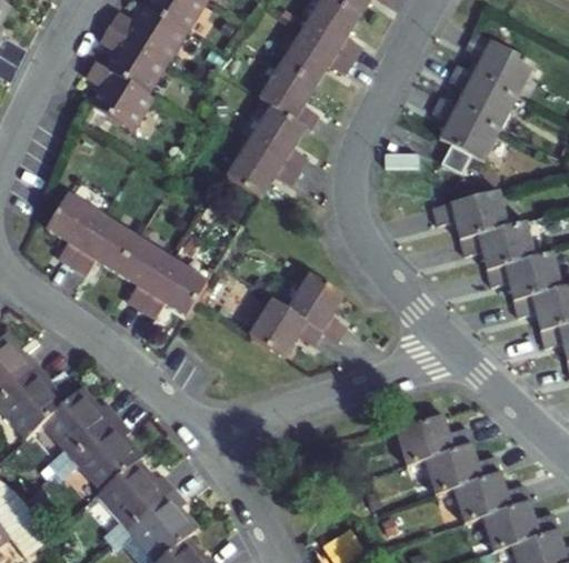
[(0,14),(0,21),(12,1),(11,0),(8,0),(0,14)]
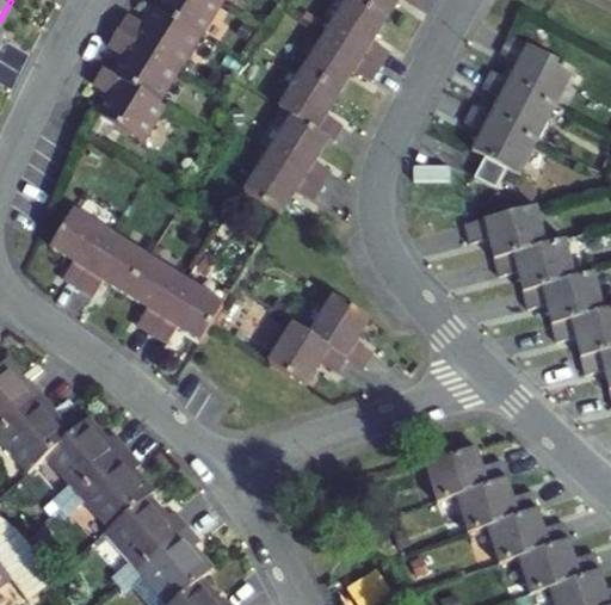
[(153,0),(152,2),(199,32),(220,0),(153,0)]
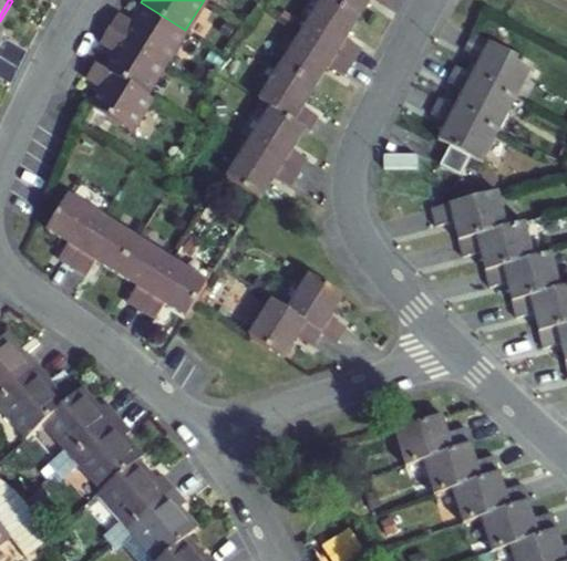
[(319,0),(302,27),(352,58),(361,44),(344,34),(358,13),(336,0),(319,0)]
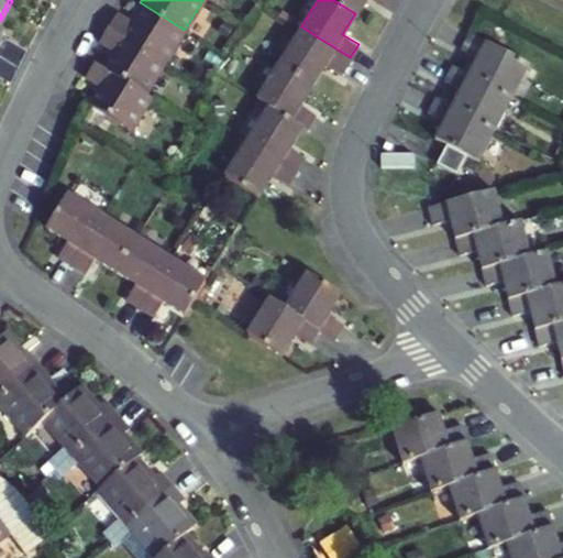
[(333,0),(355,13),(364,0),(378,0),(384,3),(386,0),(333,0)]
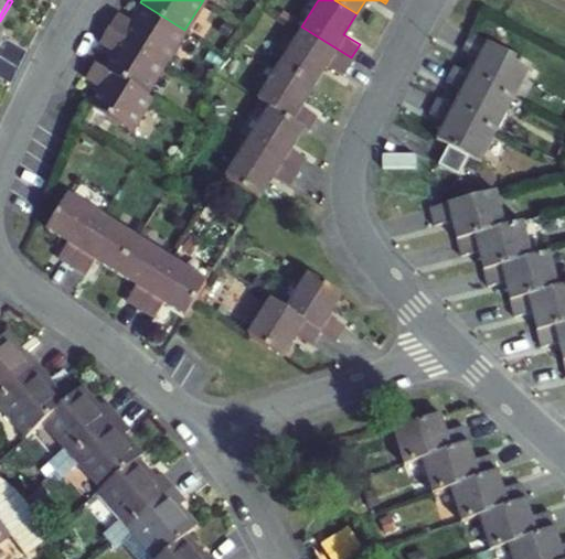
[(129,20),(116,11),(107,24),(166,61),(184,30),(140,2),(129,20)]
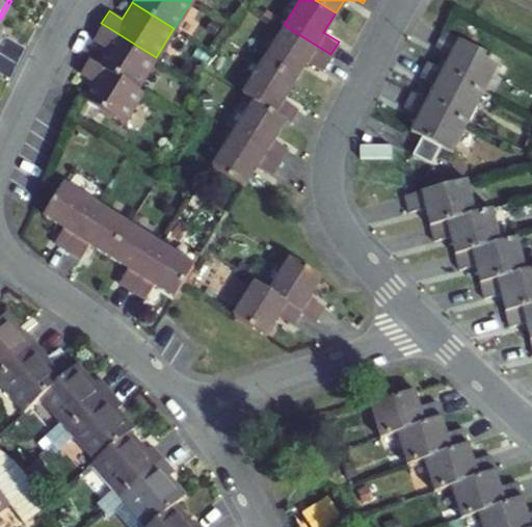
[(156,57),(101,23),(94,35),(106,44),(96,60),(137,86),(156,57)]
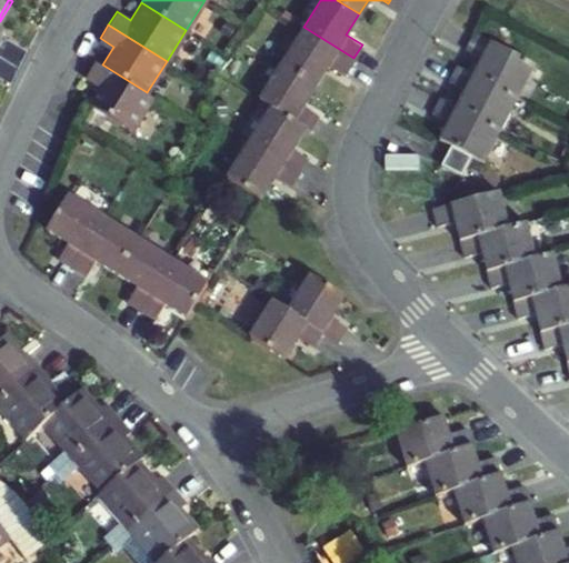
[(281,61),(316,82),(328,62),(345,72),(353,58),(303,27),(281,61)]
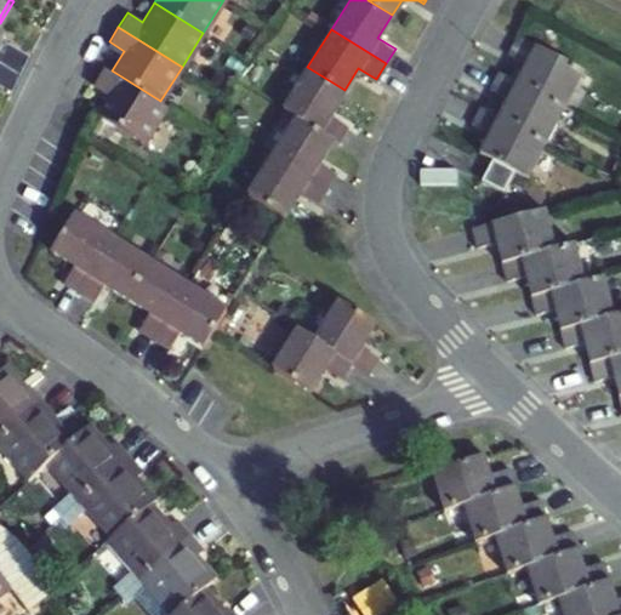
[(565,103),(582,69),(517,35),(507,53),(525,62),(517,79),(565,103)]
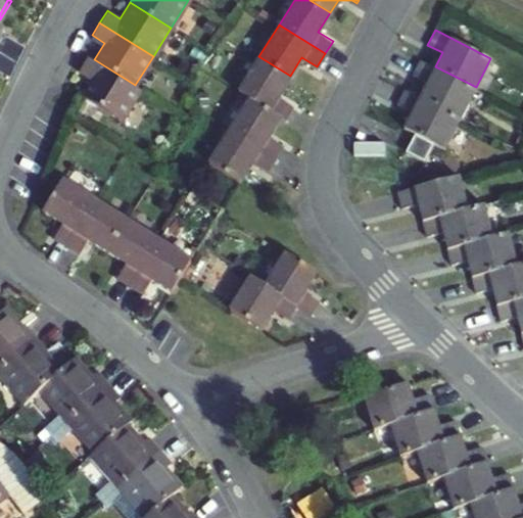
[(135,85),(94,59),(87,54),(79,68),(91,77),(81,93),(122,119),(141,88),(135,85)]
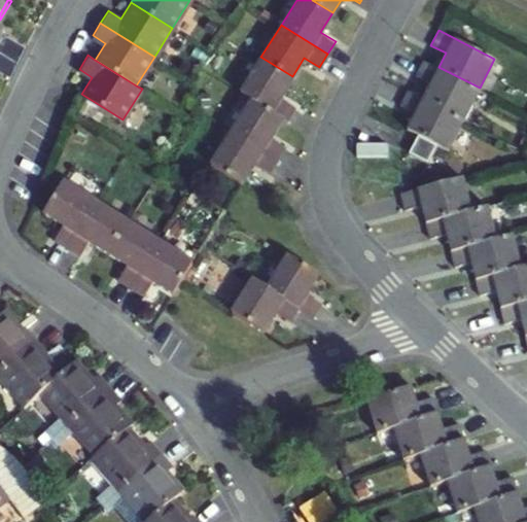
[(251,97),(282,116),(286,118),(294,105),(280,96),(292,76),(260,57),(240,90),(251,97)]
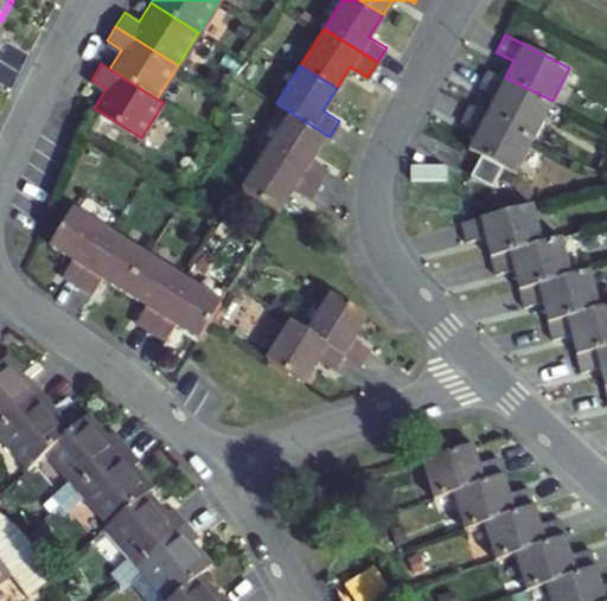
[(496,94),(487,112),(535,135),(553,101),(505,77),(487,68),(479,85),(496,94)]
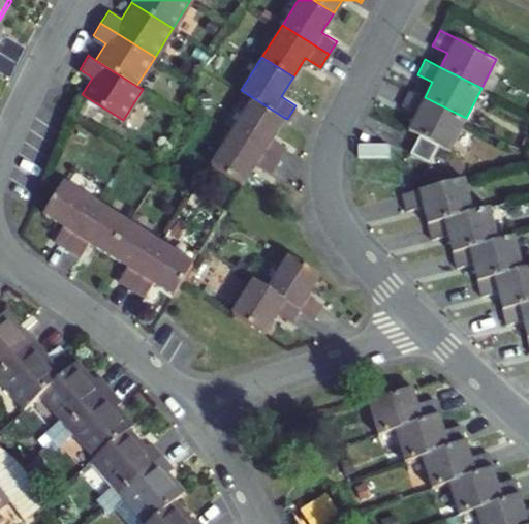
[(466,118),(425,97),(409,89),(401,104),(416,113),(408,127),(419,133),(438,143),(449,149),(466,118)]
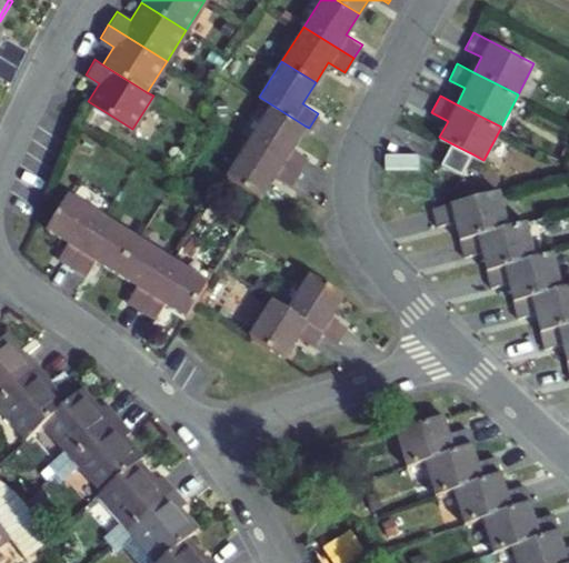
[(249,139),(299,170),(308,157),(291,147),(305,126),(271,104),(249,139)]
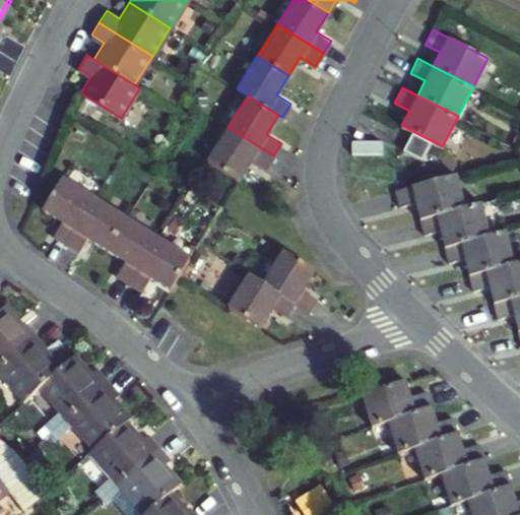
[(228,127),(207,159),(238,179),(250,159),(265,169),(273,155),(228,127)]
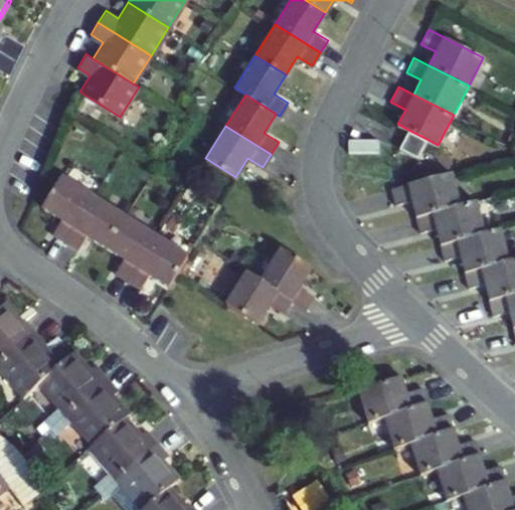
[(408,130),(398,147),(417,157),(426,139),(408,130)]
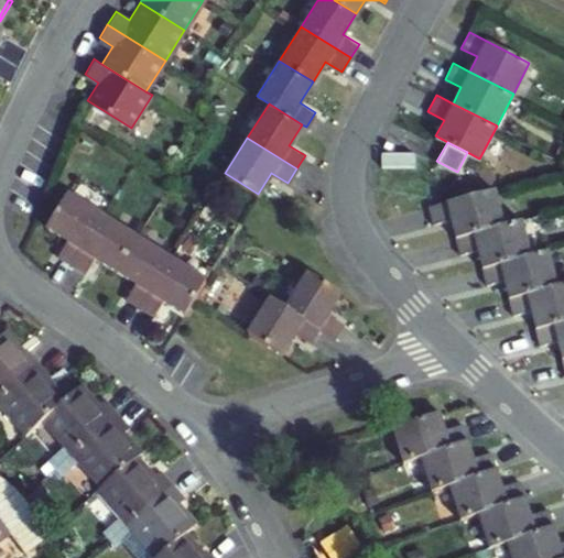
[(452,219),(456,234),(503,225),(496,187),(487,189),(429,203),(433,223),(452,219)]
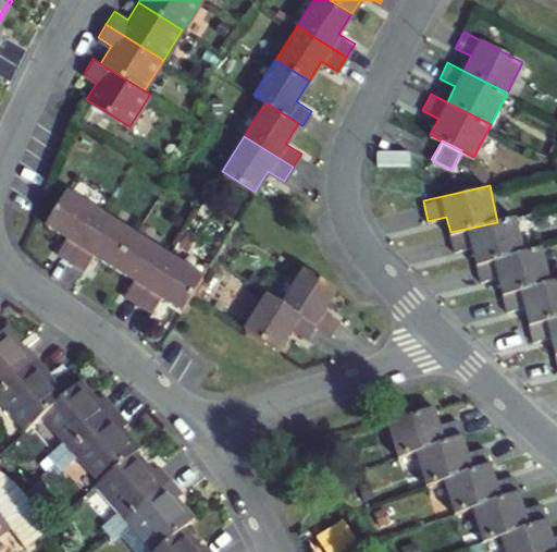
[(100,211),(65,189),(45,222),(66,235),(57,252),(70,260),(100,211)]
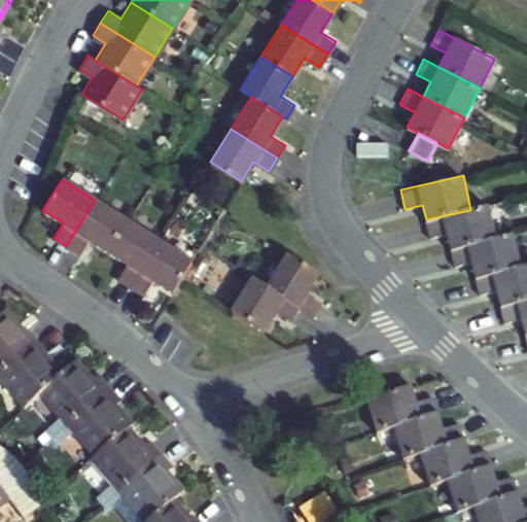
[(127,219),(95,200),(66,246),(78,253),(88,239),(107,251),(127,219)]
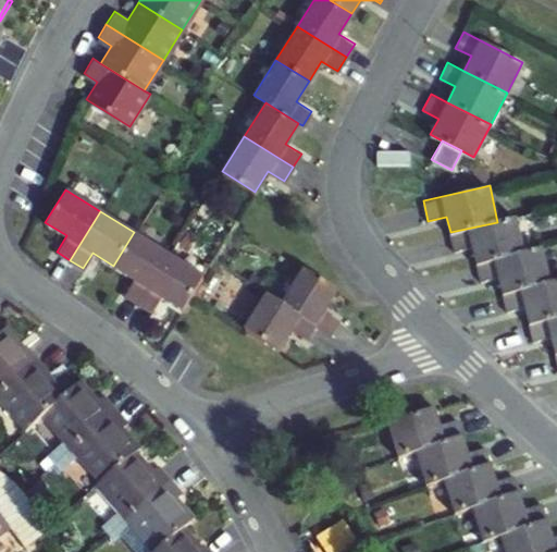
[(477,266),(525,255),(515,218),(497,222),(450,232),(455,253),(472,248),(477,266)]
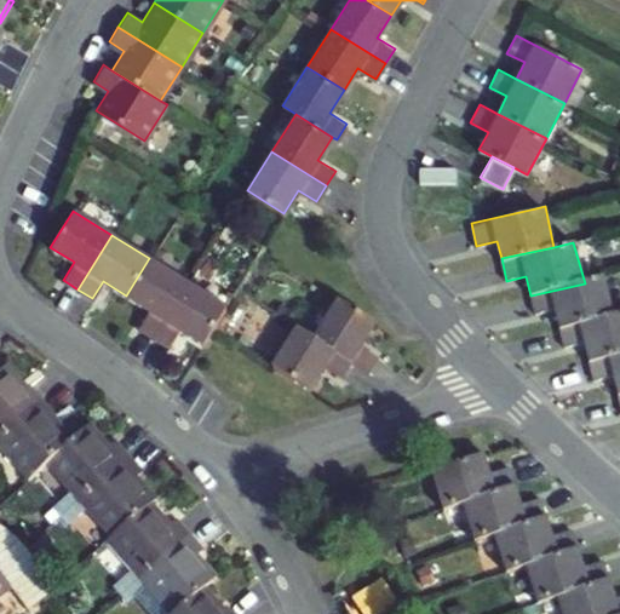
[(187,282),(149,258),(126,296),(149,309),(138,327),(153,337),(187,282)]
